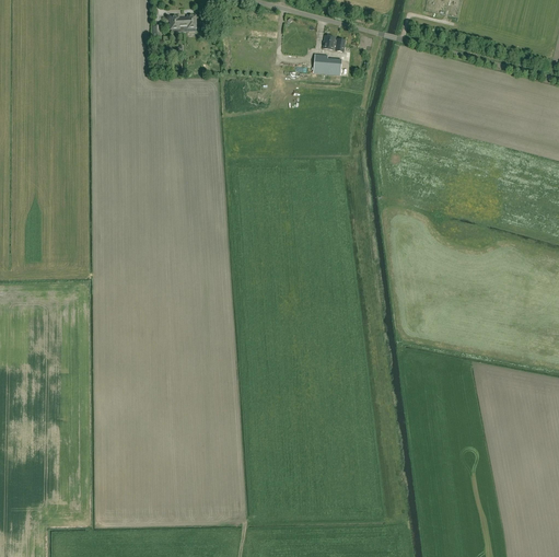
[(186,15),(183,15),(183,24),(187,24),(187,26),(196,25),(195,13),(186,13),(186,15)]
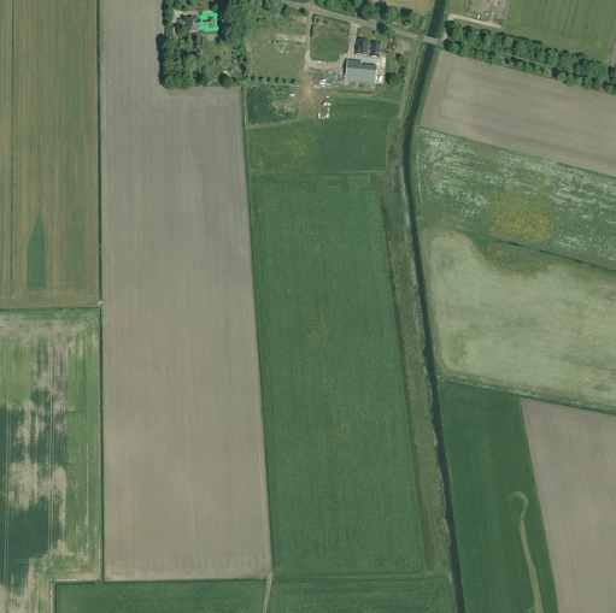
[(201,27),(201,17),(197,18),(197,16),(187,16),(188,29),(198,29),(197,27),(201,27)]
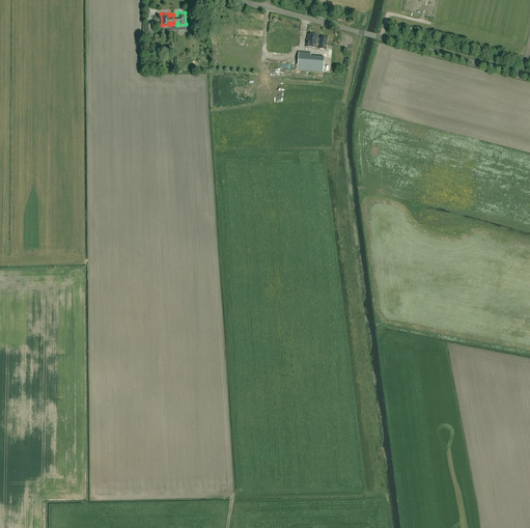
[(152,34),(151,23),(143,23),(144,34),(152,34)]
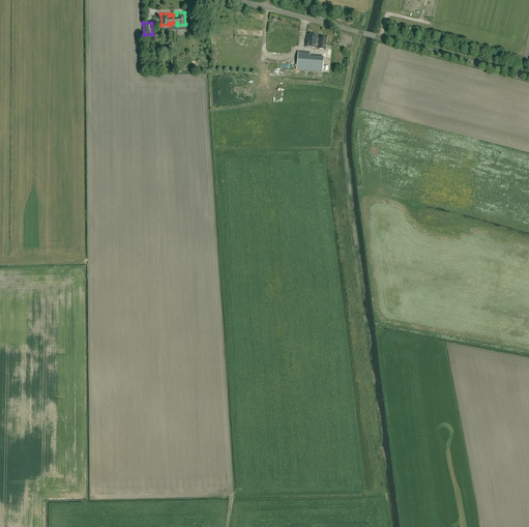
[(316,42),(317,36),(316,36),(317,34),(306,32),(305,37),(304,36),(303,38),(305,39),(304,44),(315,46),(315,42),(316,42)]
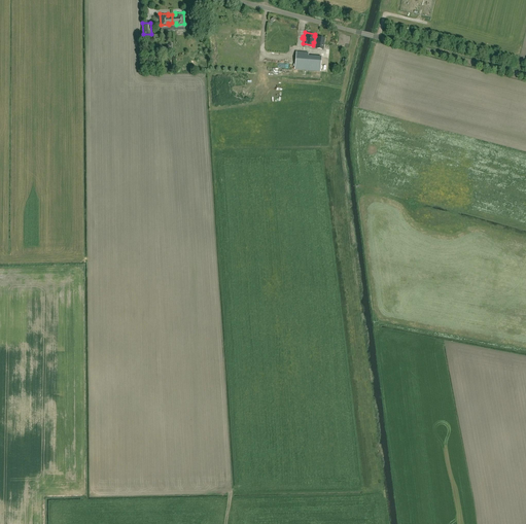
[(316,36),(315,36),(314,42),(315,42),(314,46),(321,47),(323,36),(316,35),(316,36)]
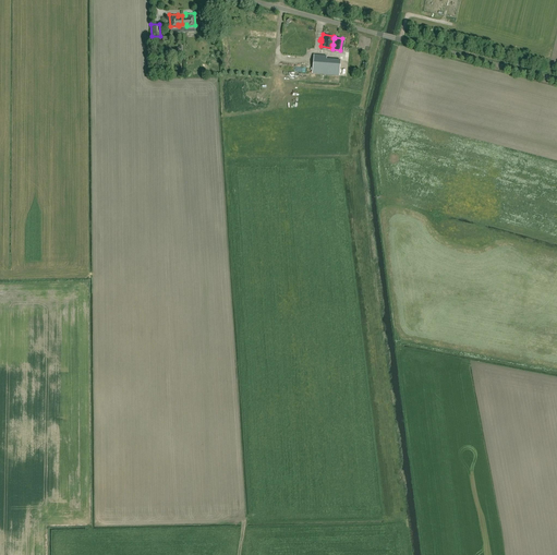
[(325,53),(313,52),(312,60),(311,70),(311,71),(338,73),(340,58),(325,56),(325,53)]
